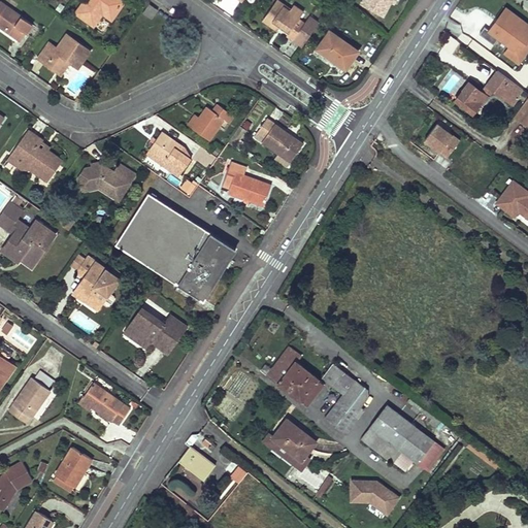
[(93,25),(94,26),(102,13),(104,11),(113,18),(124,2),(120,0),(86,0),(77,13),(93,25)]
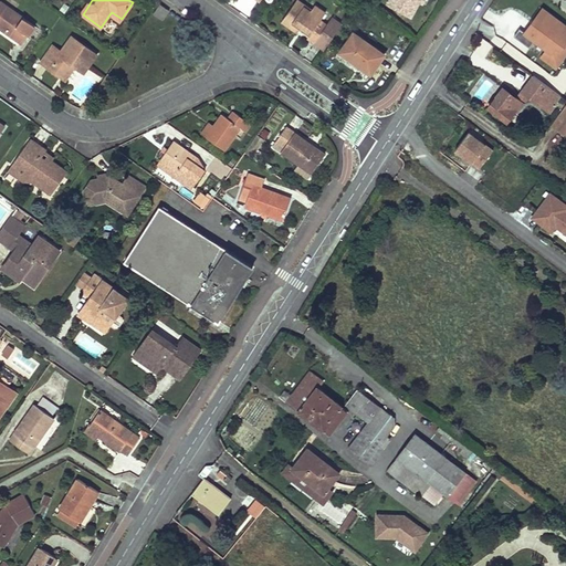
[(390,0),(388,6),(410,18),(418,2),(419,0),(390,0)]
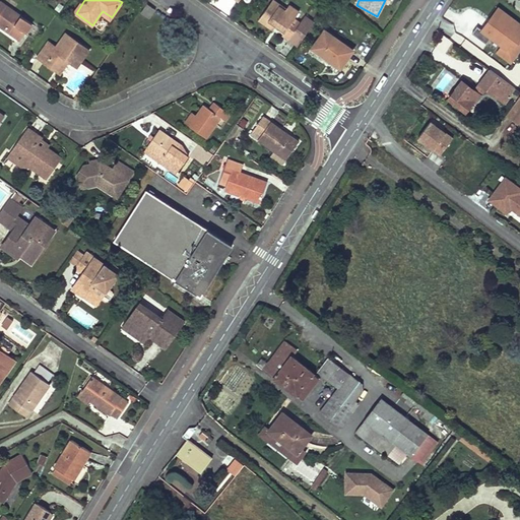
[(294,43),(299,46),(315,23),(306,16),(301,23),(295,18),(300,12),(289,5),(286,9),(273,1),(260,19),(273,29),(276,25),(285,31),(282,35),(294,43)]
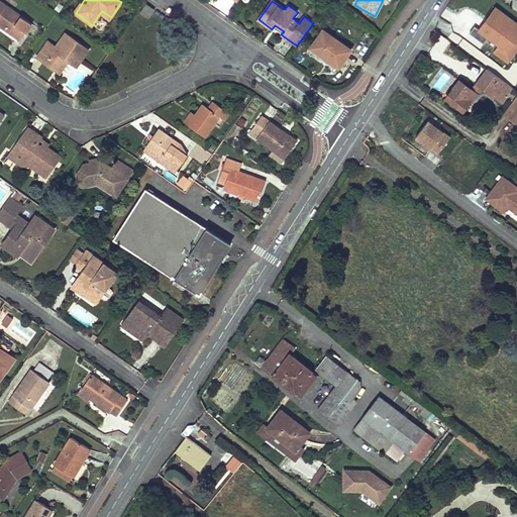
[(31,24),(2,4),(0,6),(0,25),(20,40),(31,24)]
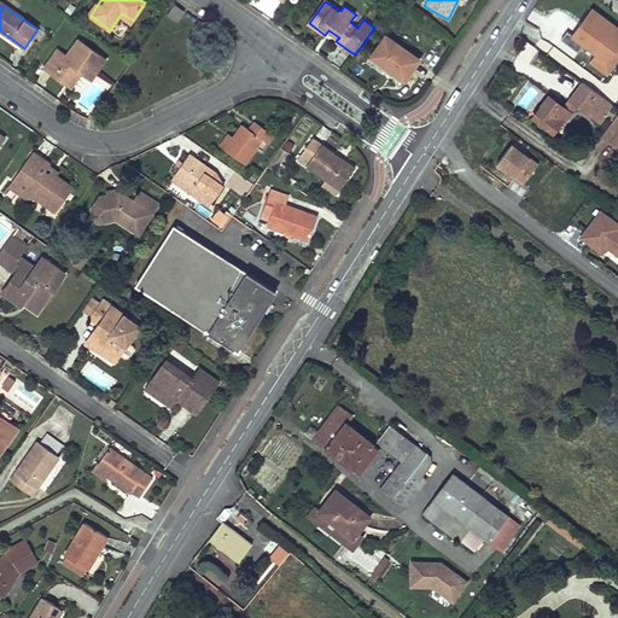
[(168,16),(178,23),(185,13),(175,6),(168,16)]
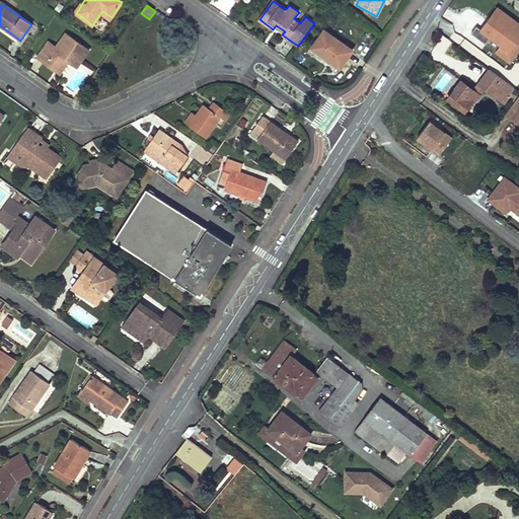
[(112,17),(102,11),(100,13),(109,19),(112,17)]
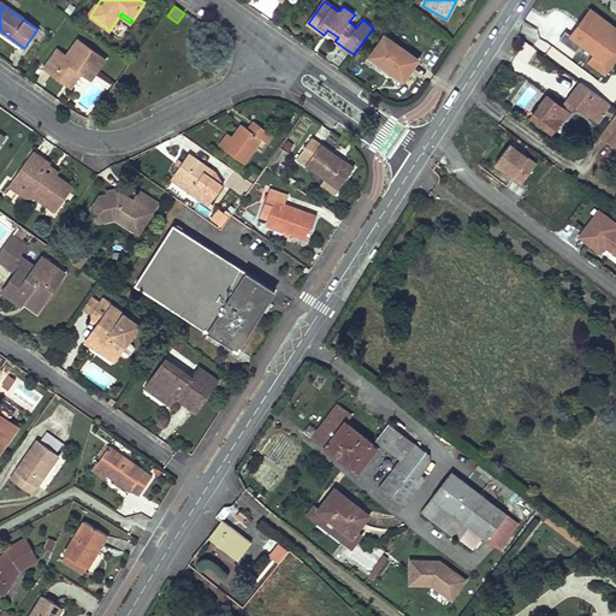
[(580,27),(572,37),(605,63),(611,55),(604,51),(615,34),(615,30),(596,16),(585,30),(580,27)]
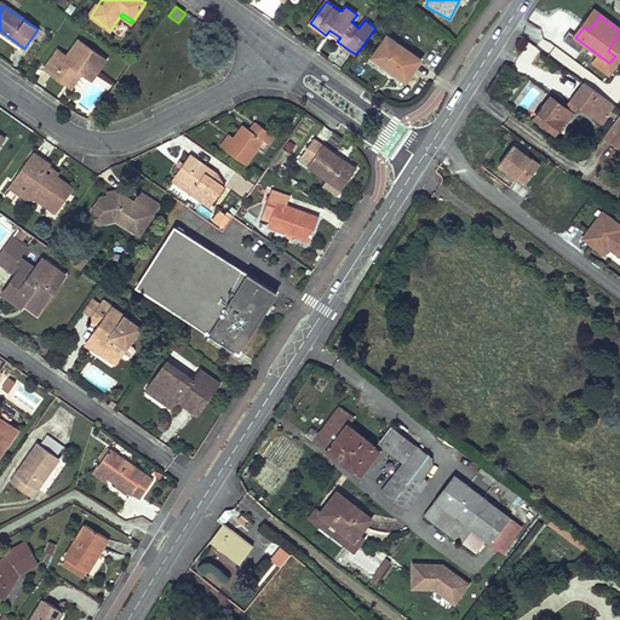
[(388,38),(373,57),(375,59),(406,80),(420,59),(388,38)]
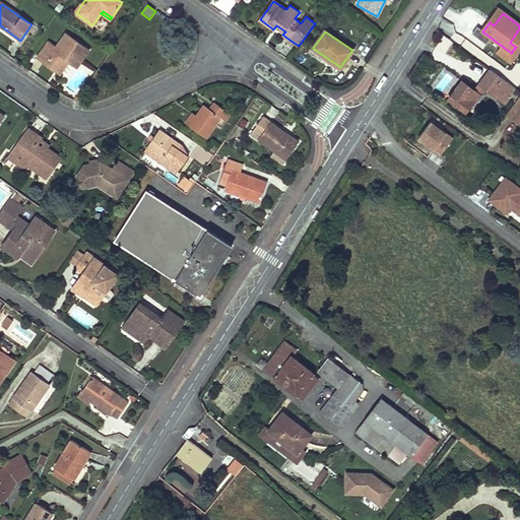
[(54,70),(57,72),(65,59),(69,61),(77,67),(79,63),(88,50),(66,35),(56,48),(49,43),(38,58),(54,70)]
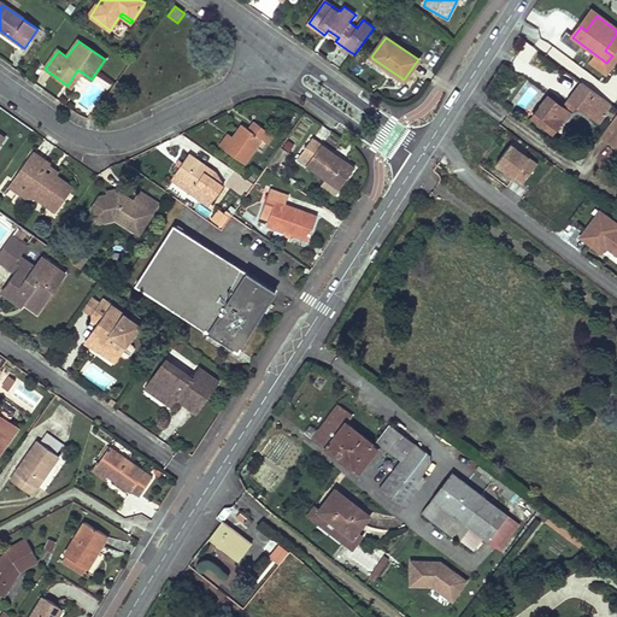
[(77,70),(68,86),(71,88),(82,72),(77,70)]
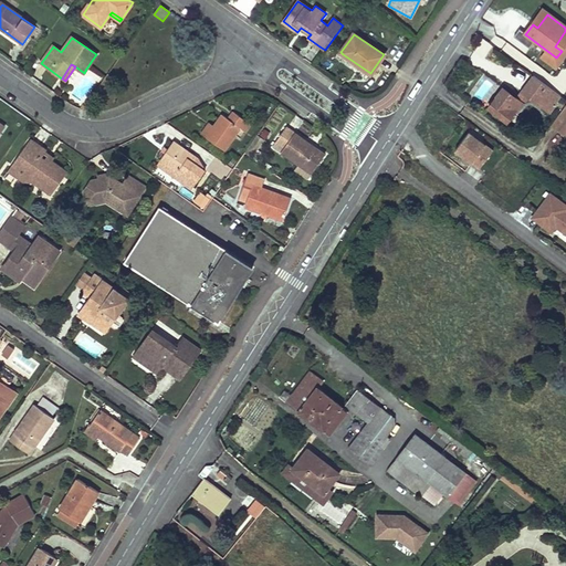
[(522,92),(526,95),(549,113),(555,105),(554,104),(559,96),(533,76),(522,92)]
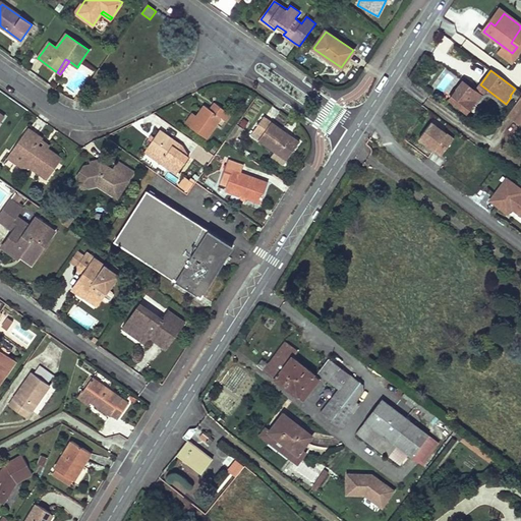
[(475,91),(463,81),(450,100),(466,113),(479,95),(475,91)]
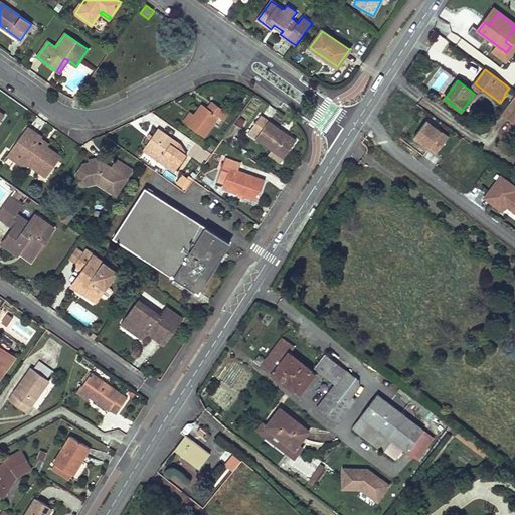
[(479,87),(475,83),(470,90),(474,94),(479,87)]
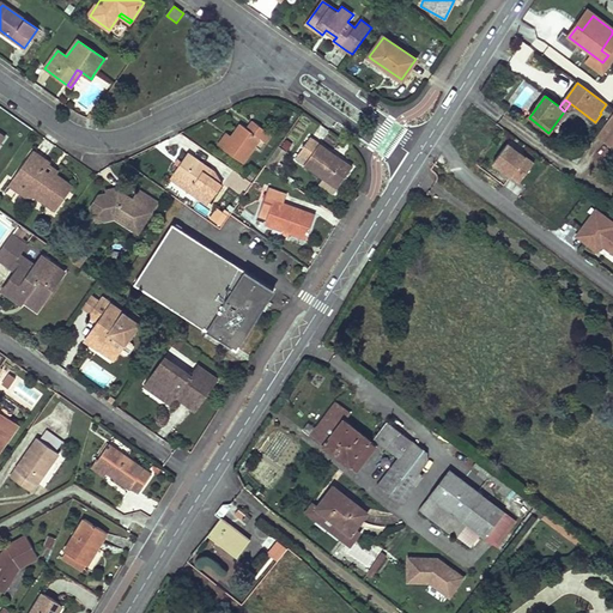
[(612,113),(595,137),(612,147),(612,145),(612,113)]
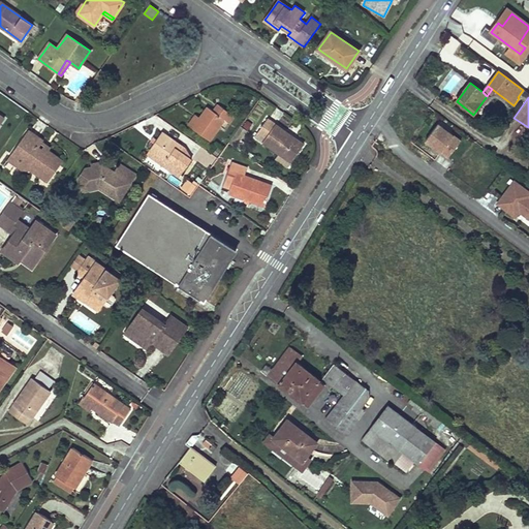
[(195,115),(188,125),(210,141),(224,120),(229,123),(235,116),(218,104),(214,112),(208,107),(200,118),(195,115)]
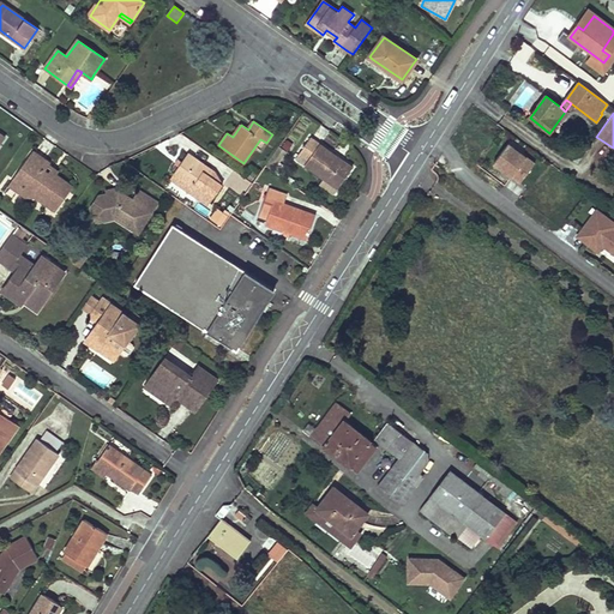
[(335,156),(311,138),(300,154),(296,160),(338,188),(353,168),(342,161),(341,162),(333,158),(335,156)]
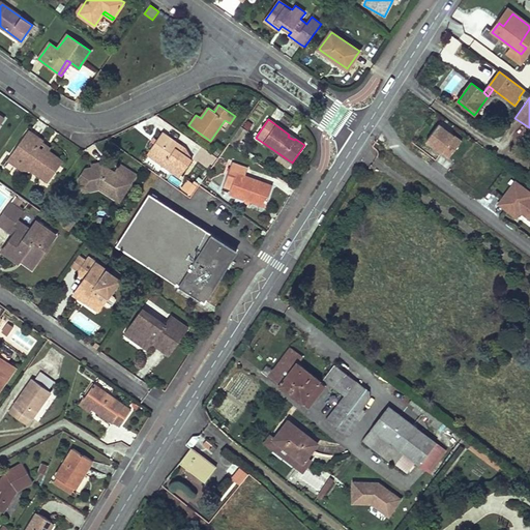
[(450,158),(463,139),(438,123),(425,143),(450,158)]
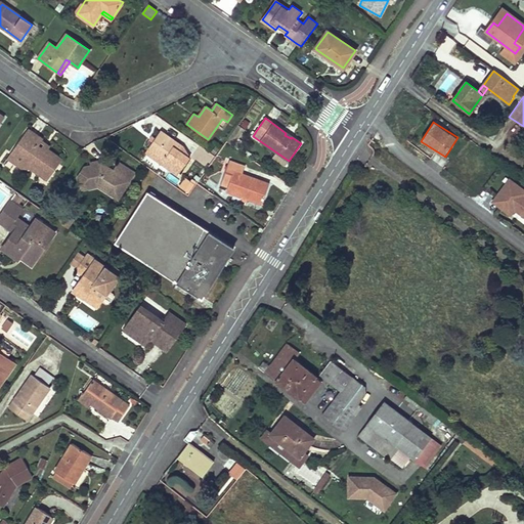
[(237,126),(226,141),(233,146),(244,131),(237,126)]
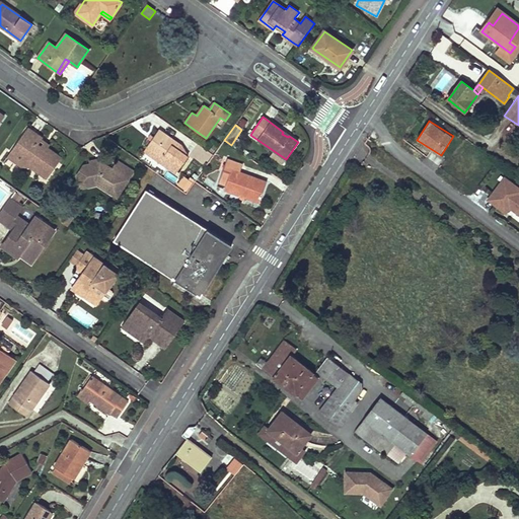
[(30,130),(28,128),(7,157),(15,162),(18,158),(21,160),(23,166),(30,166),(31,166),(41,173),(47,178),(61,158),(46,147),(45,149),(38,144),(42,138),(30,130)]
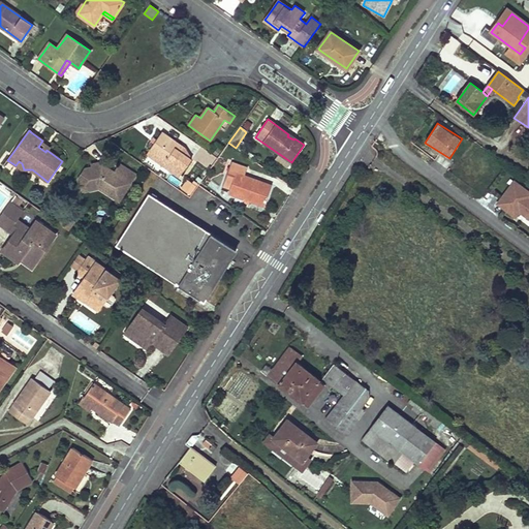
[(154,144),(147,154),(149,156),(179,177),(191,160),(183,154),(186,150),(162,132),(157,138),(154,144)]
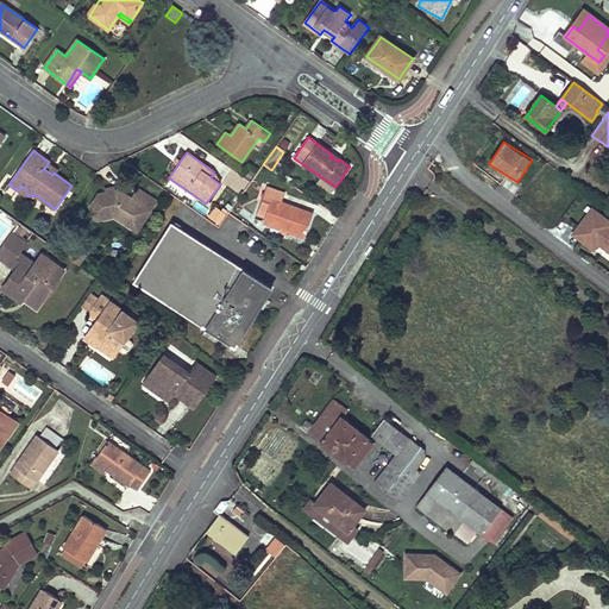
[(57,168),(49,162),(44,169),(52,175),(54,173),(57,168)]
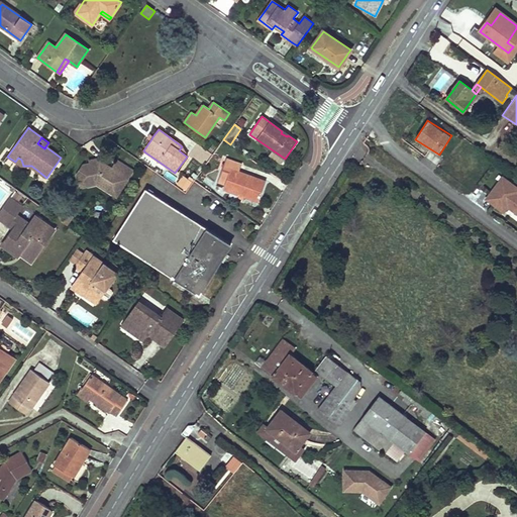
[(190,152),(182,146),(179,150),(187,157),(190,152)]
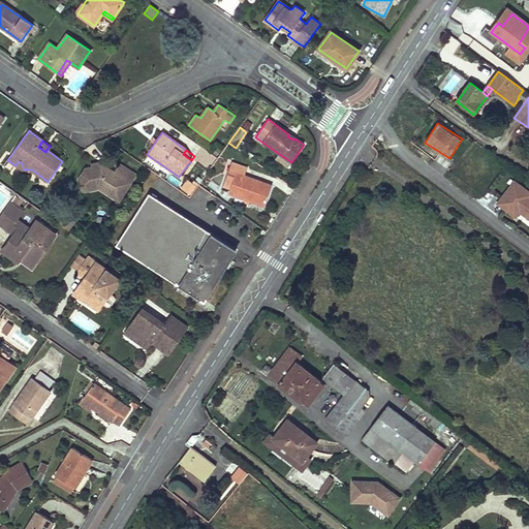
[(19,161),(16,165),(22,169),(24,169),(22,163),(19,161)]
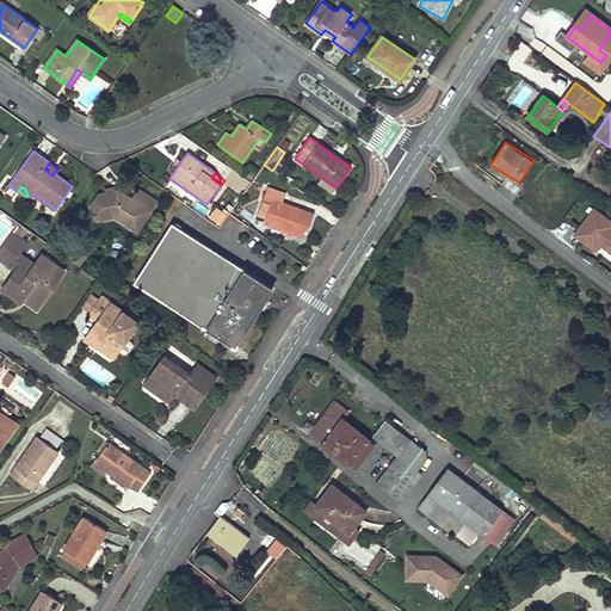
[(149,210),(155,201),(135,187),(129,197),(127,196),(122,197),(117,193),(119,190),(117,189),(113,190),(112,187),(105,190),(106,192),(100,196),(90,208),(93,222),(110,218),(113,217),(119,216),(121,215),(141,228),(152,211),(149,210)]
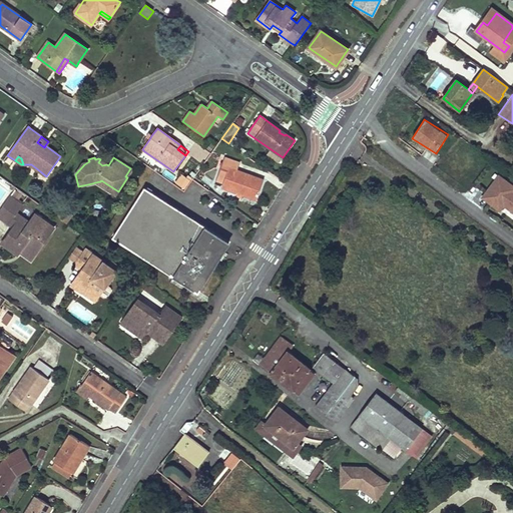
[(248,196),(257,199),(258,197),(264,180),(237,170),(239,163),(224,158),(216,181),(223,183),(222,187),(223,187),(248,196)]
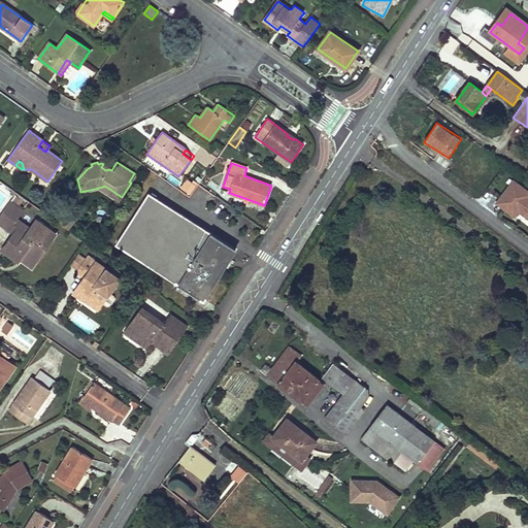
[(494,202),(514,219),(518,215),(527,223),(527,192),(513,179),(494,202)]
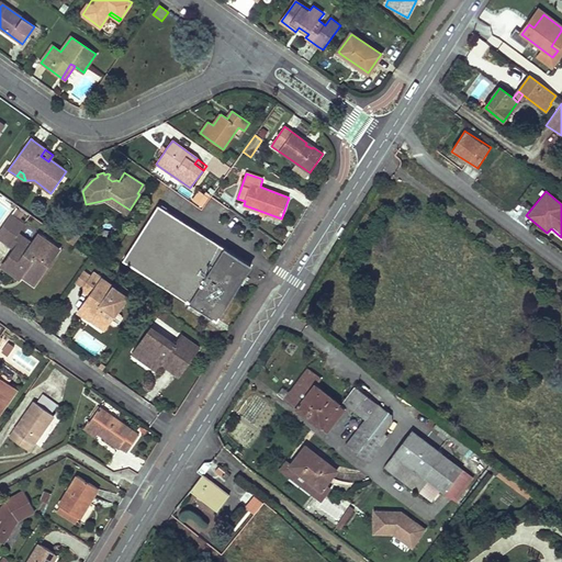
[(200,204),(204,208),(209,200),(204,197),(200,204)]
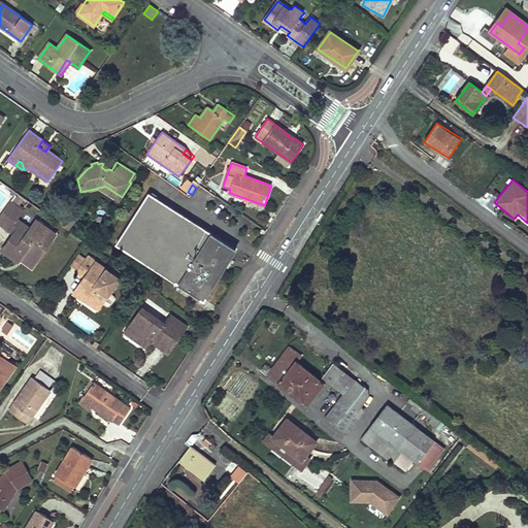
[(122,197),(104,186),(103,187),(98,188),(119,201),(122,197)]
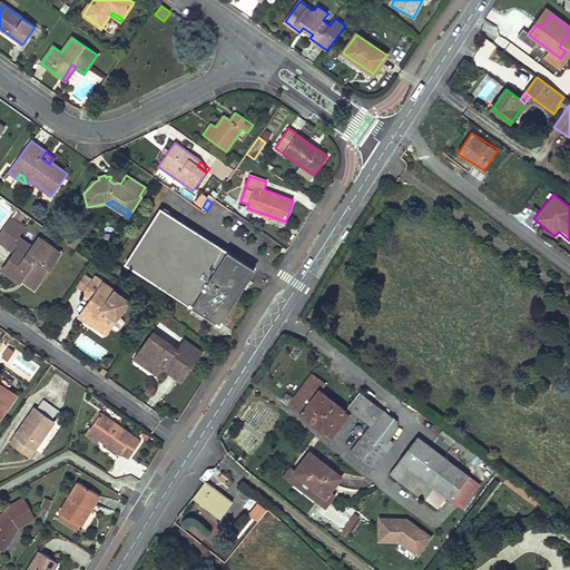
[(228,212),(214,203),(207,213),(220,223),(228,212)]
